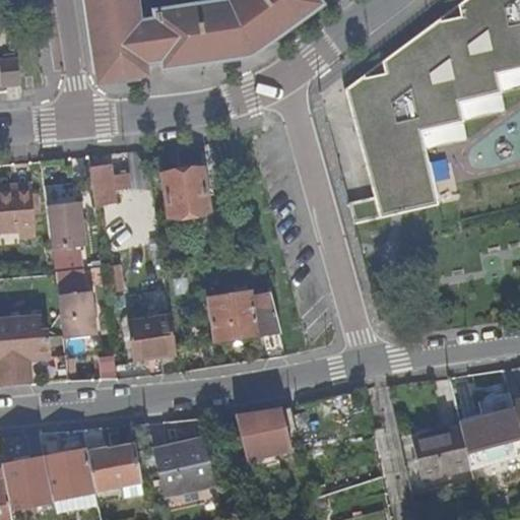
[(84,0),(95,72),(108,82),(139,78),(146,65),(147,63),(161,60),(164,68),(251,55),(321,5),(316,0),(229,0),(228,1),(152,12),(150,0),(84,0)]
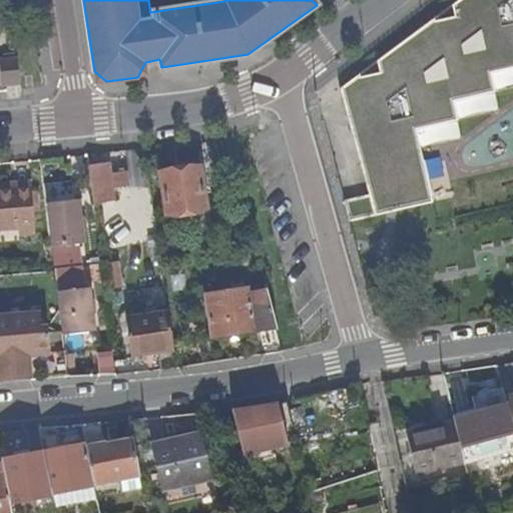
[(512,65),(512,0),(463,0),(344,86),(370,190),(344,196),(350,217),(433,200),(417,125),(457,117),(453,99),(495,90),(492,71),(512,65)]
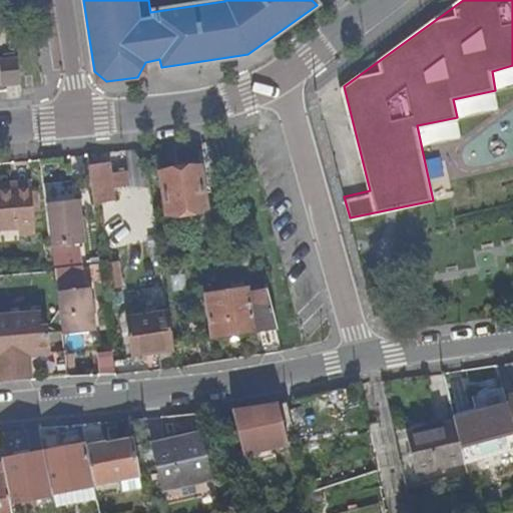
[(0,84),(20,82),(17,57),(0,59),(0,84)]
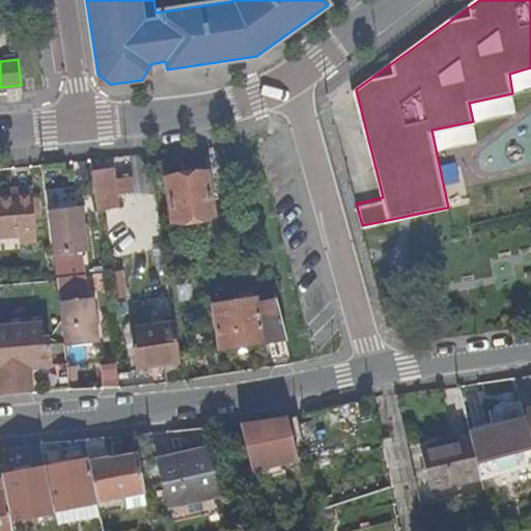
[(90,172),(95,213),(116,210),(114,195),(131,193),(129,178),(113,180),(112,169),(90,172)]
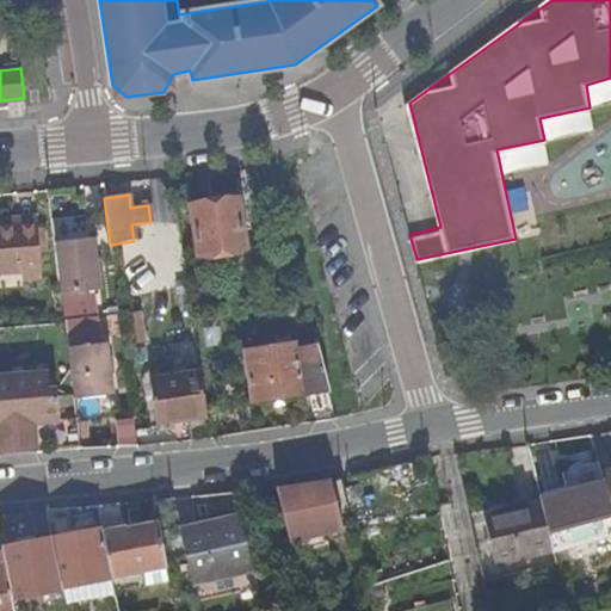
[(236,201),(190,207),(197,254),(244,247),(236,201)]
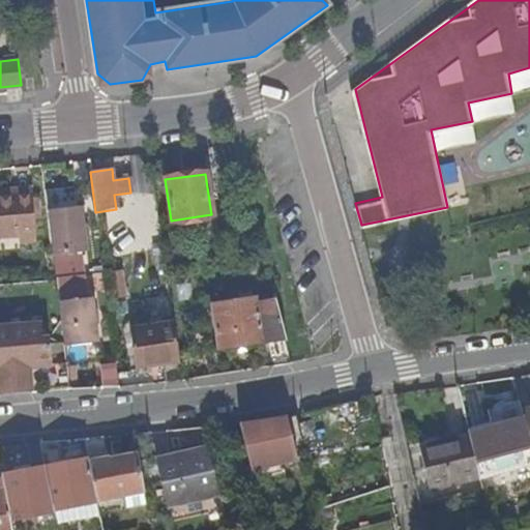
[(34,227),(31,190),(0,194),(0,235),(18,234),(19,240),(36,239),(34,227)]
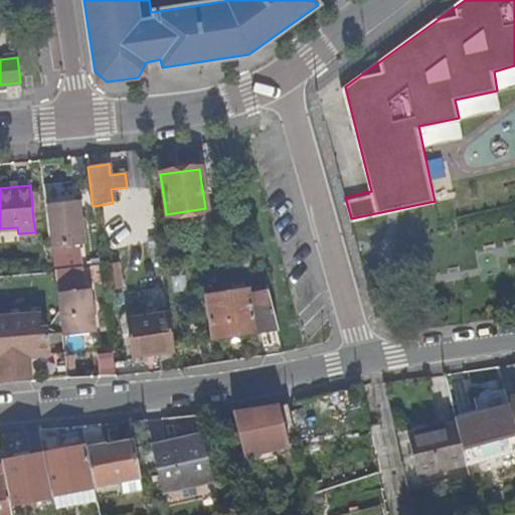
[(36,185),(30,185),(33,220),(39,220),(36,185)]
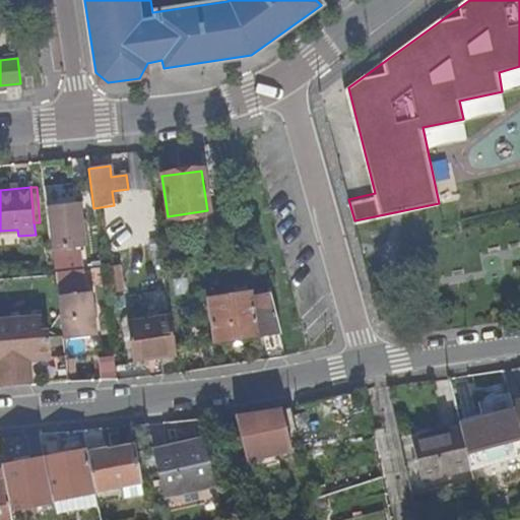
[(55,273),(63,338),(95,334),(90,290),(85,291),(79,246),(85,245),(79,201),(47,205),(55,273)]
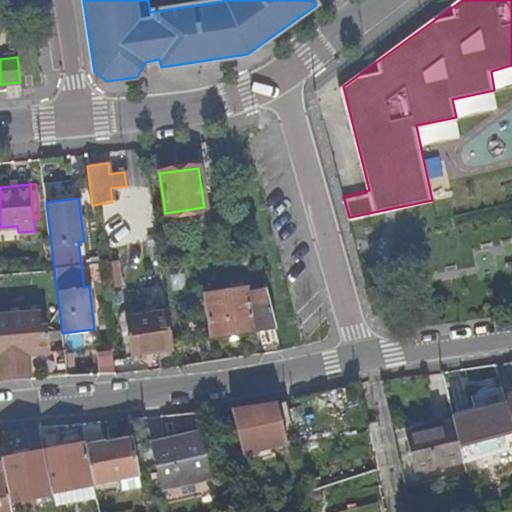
[(262,352),(279,350),(263,289),(248,292),(247,288),(204,295),(211,336),(256,330),(262,352)]
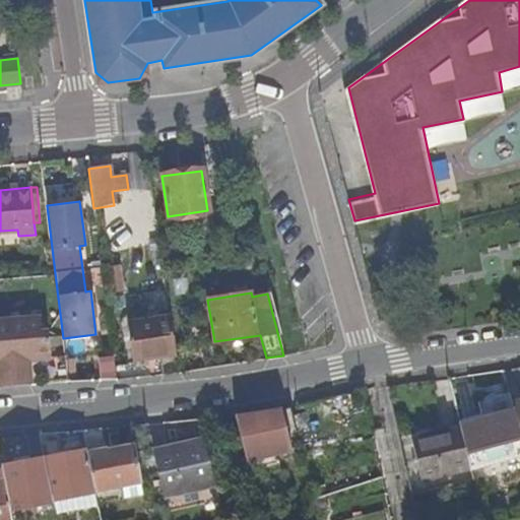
[(130,356),(174,348),(169,316),(125,322),(130,356)]
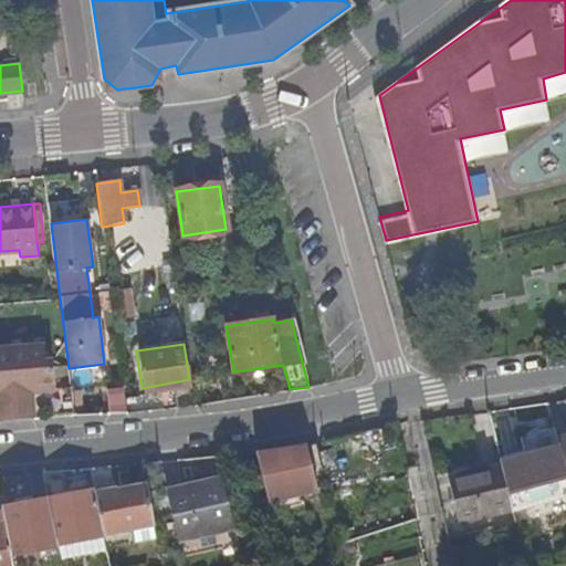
[(0,422),(33,419),(31,392),(34,389),(37,392),(55,391),(52,360),(44,360),(43,347),(0,350),(0,422)]
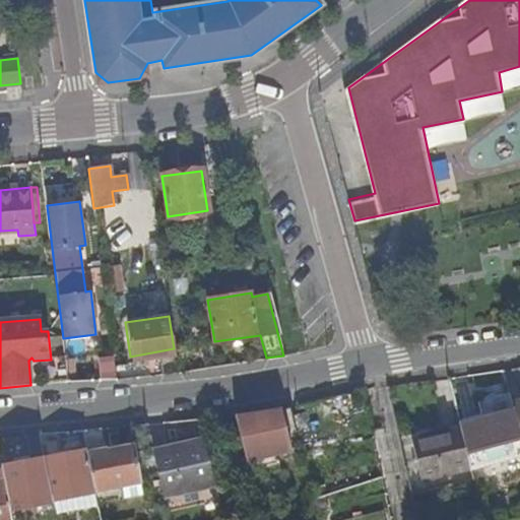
[(291,407),(236,416),(246,462),(302,450),(291,407)]
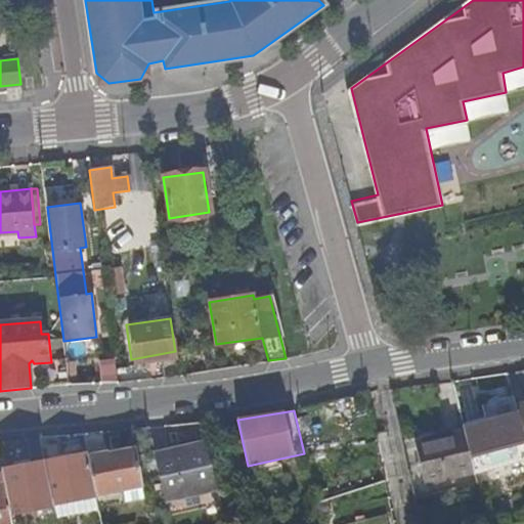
[(497,451),(501,468),(523,462),(523,434),(520,419),(490,425),(497,451)]
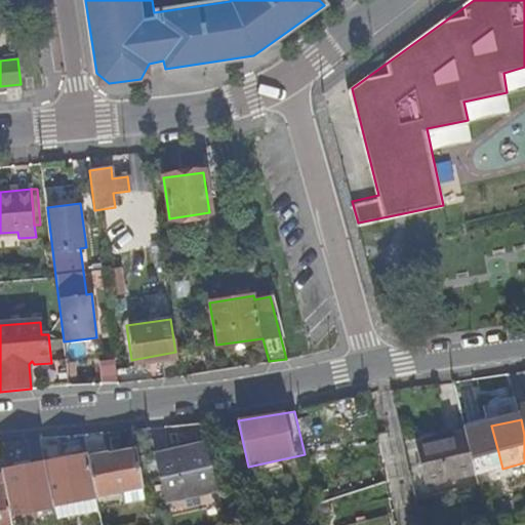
[(475,474),(475,475),(502,469),(498,452),(491,426),(465,432),(475,474)]
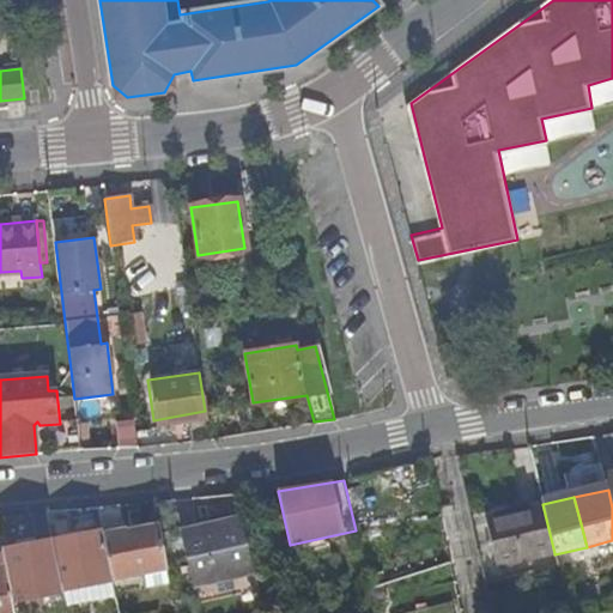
[(369,520),(365,503),(354,504),(358,523),(369,520)]
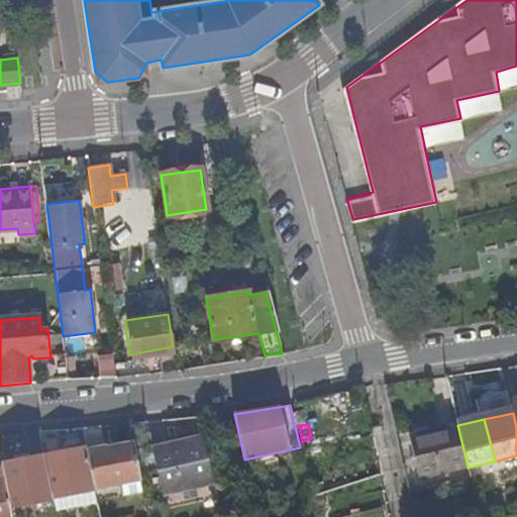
[(419,478),(468,467),(457,425),(457,424),(409,435),(419,478)]
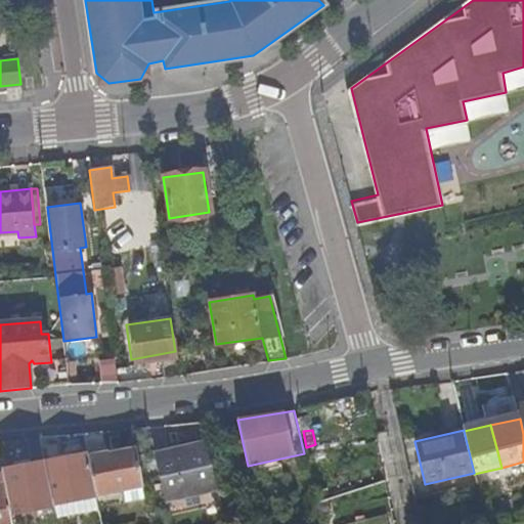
[(84,439),(87,453),(94,495),(141,487),(135,451),(105,456),(101,434),(84,435),(84,439)]
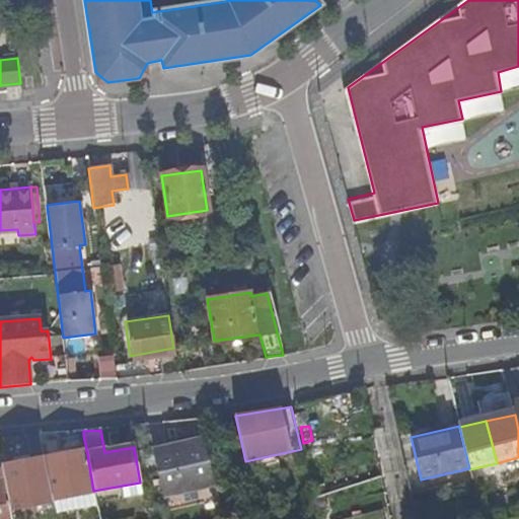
[(56,433),(40,436),(44,457),(53,501),(94,492),(93,491),(86,449),(61,454),(56,433)]
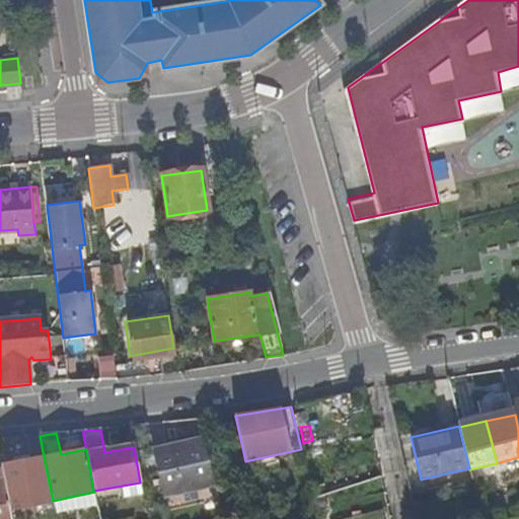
[(213,486),(202,439),(153,450),(163,497),(213,486)]
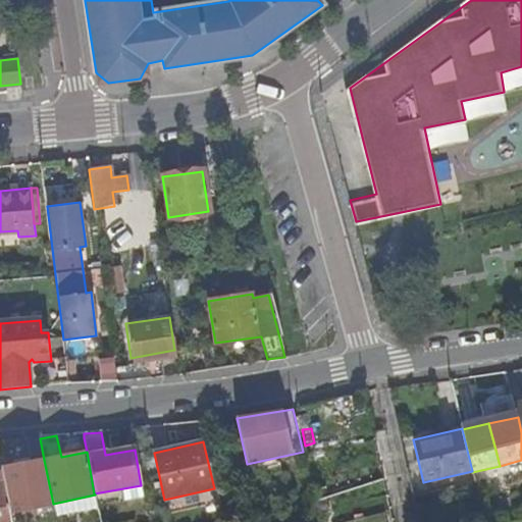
[(44,460),(1,469),(10,513),(53,504),(44,460)]
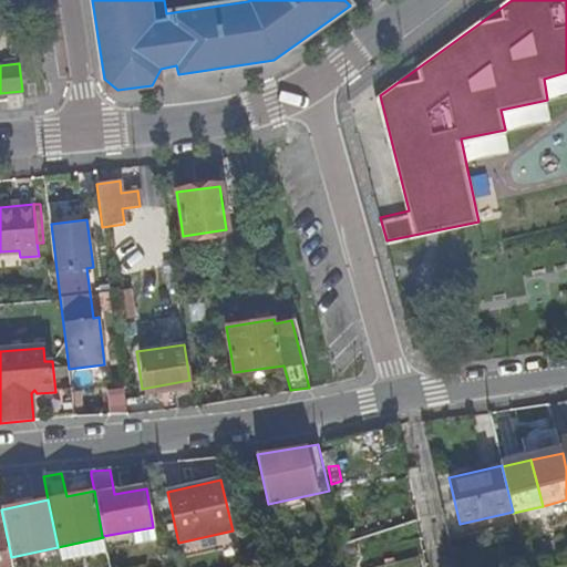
[(1,509),(0,502),(0,566),(12,566),(11,557),(1,509)]
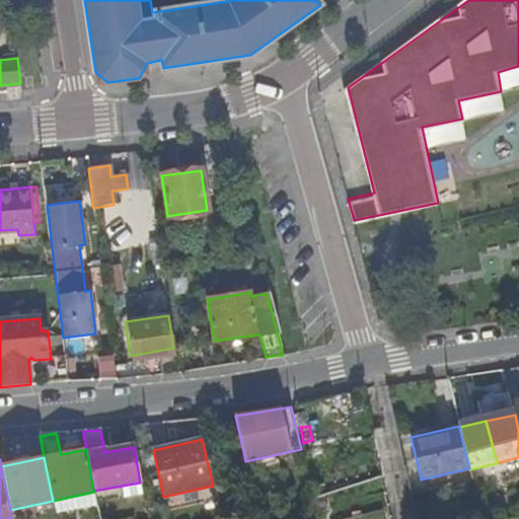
[(94,492),(53,501),(55,514),(96,506),(94,492)]
